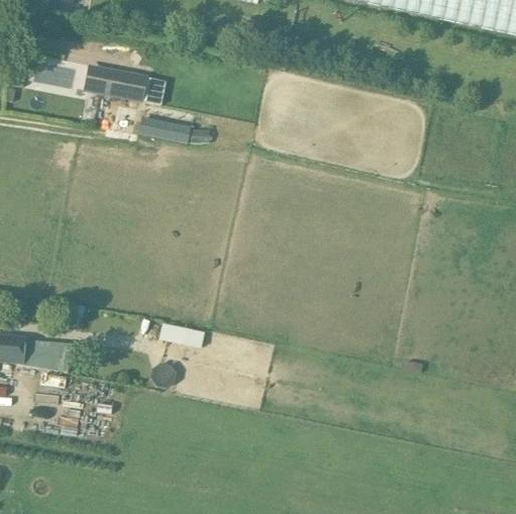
[(74,0),(73,6),(89,9),(90,0),(74,0)]
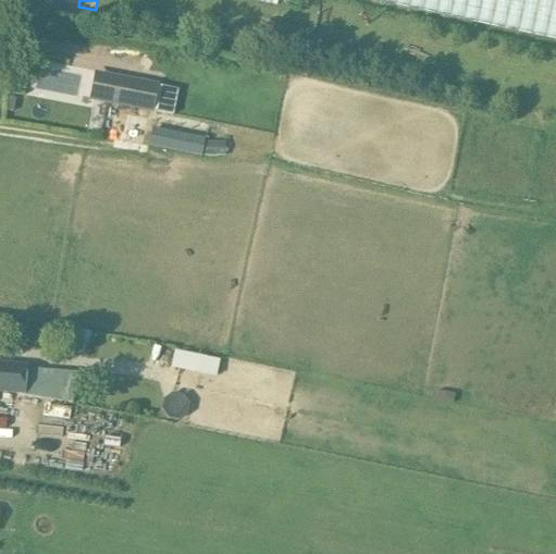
[(378,0),(555,38),(555,0),(378,0)]
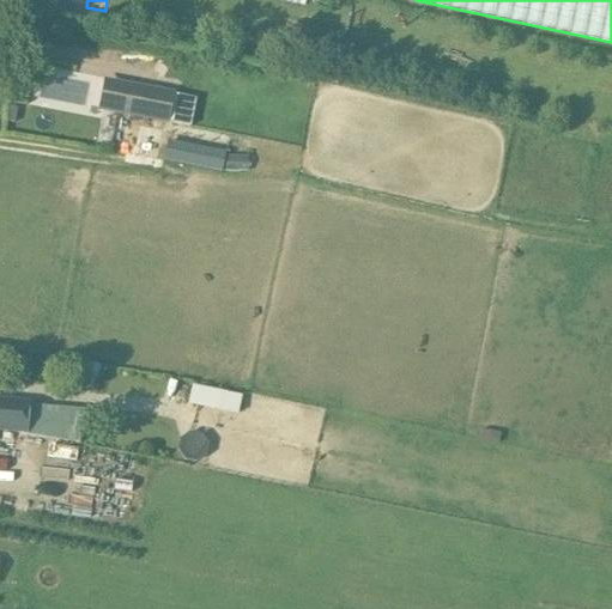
[(176,90),(105,75),(100,108),(170,122),(176,90)]
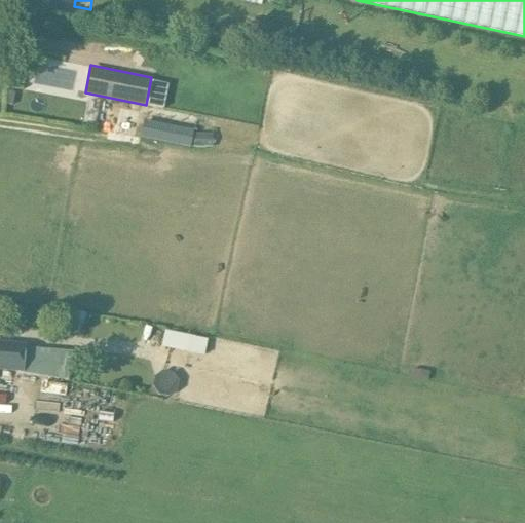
[(57,76),(58,70),(49,69),(48,81),(71,84),(72,78),(57,76)]
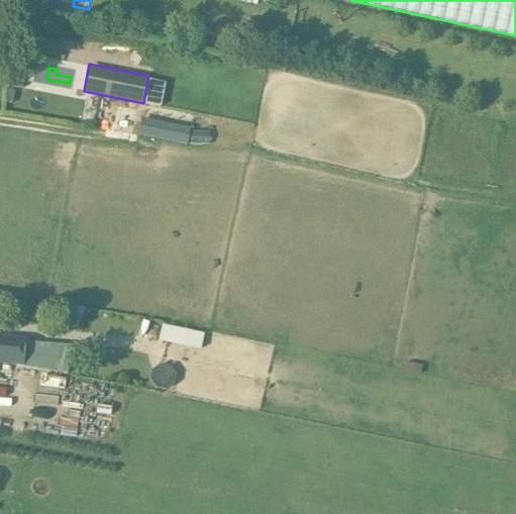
[(148,76),(143,103),(162,106),(167,79),(148,76)]
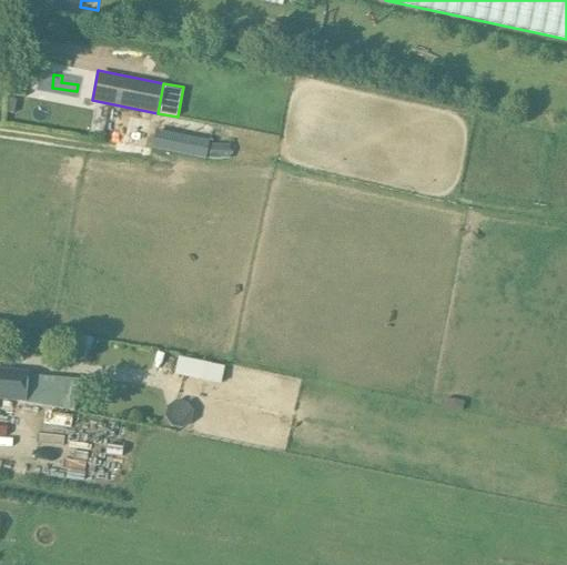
[(211,141),(211,145),(211,155),(230,155),(231,141),(211,141)]
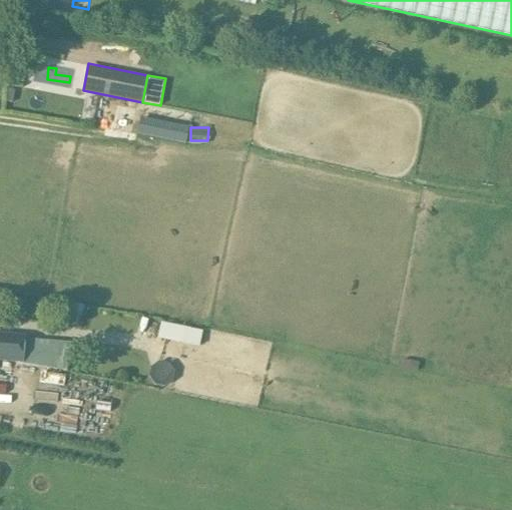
[(74,302),(70,322),(79,324),(84,304),(74,302)]
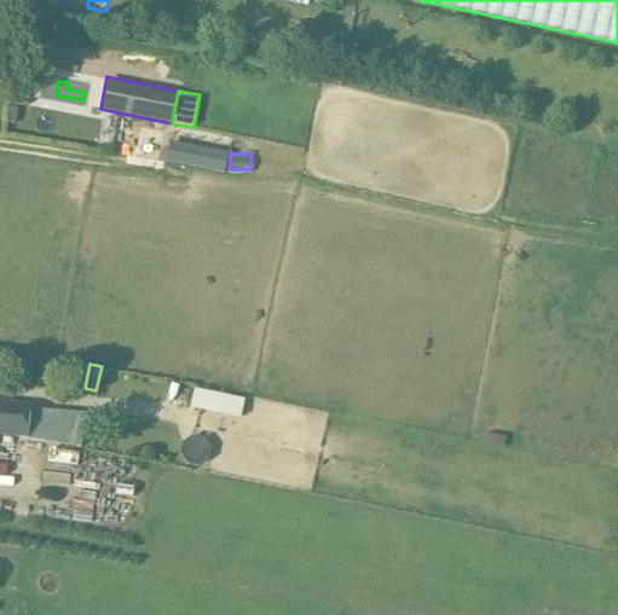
[(201,384),(197,404),(230,410),(234,390),(201,384)]
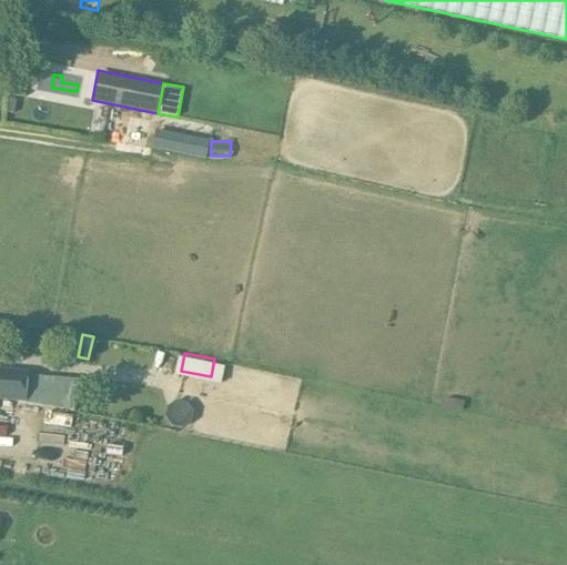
[(29,370),(0,366),(0,399),(76,409),(80,377),(29,373),(29,370)]
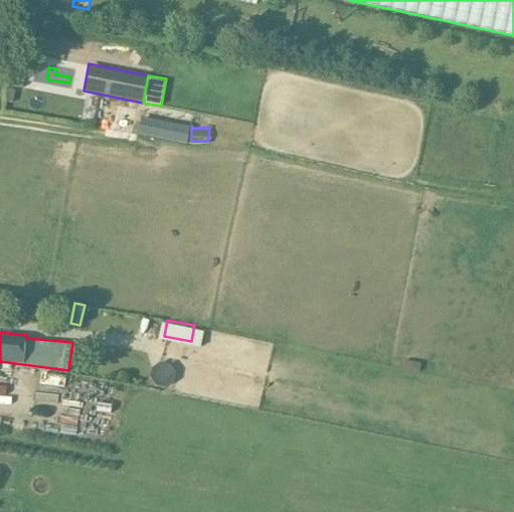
[(405,357),(403,366),(419,370),(421,360),(405,357)]
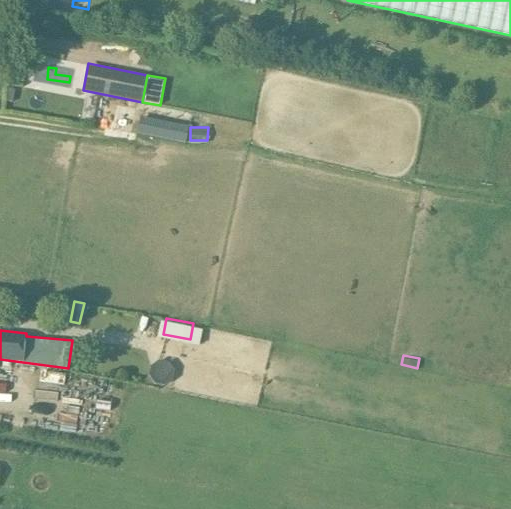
[(152,366),(150,375),(156,382),(165,384),(172,378),(174,369),(168,362),(159,360),(152,366)]
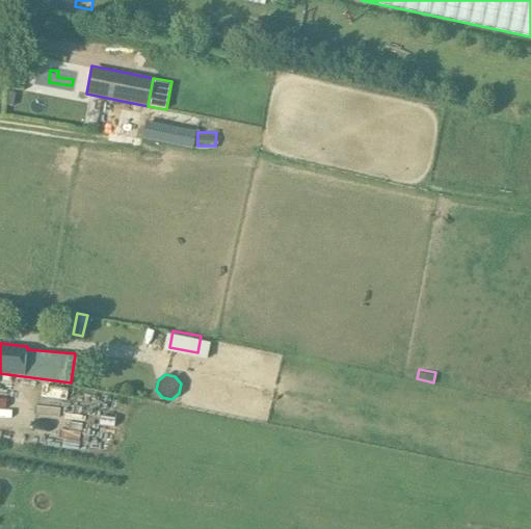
[(6,438),(3,455),(35,460),(37,445),(69,450),(75,417),(23,407),(18,440),(6,438)]
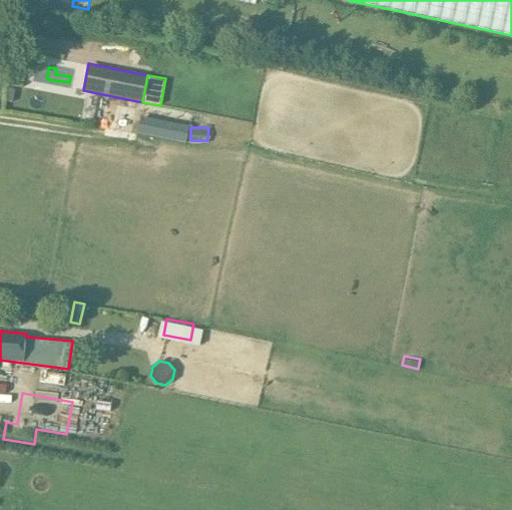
[(130,408),(106,404),(100,440),(124,444),(130,408)]
